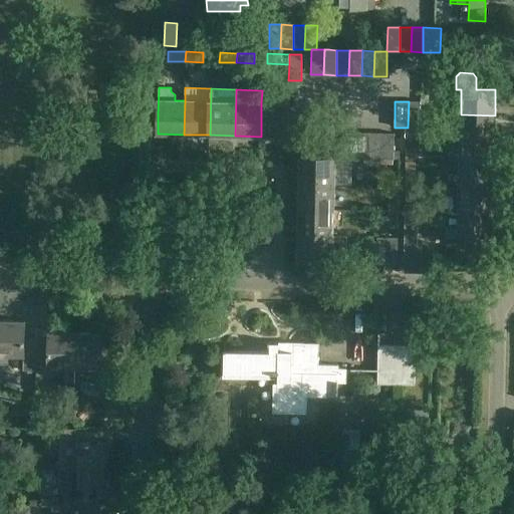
[(421,101),(409,101),(408,127),(421,127),(421,101)]
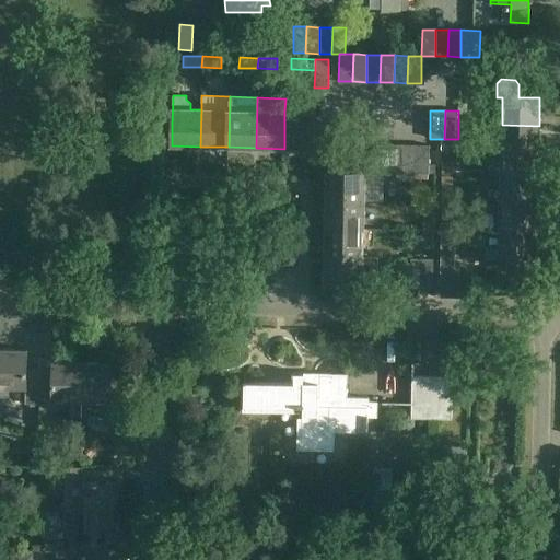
[(314,112),(284,112),(284,149),(313,149),(314,112)]
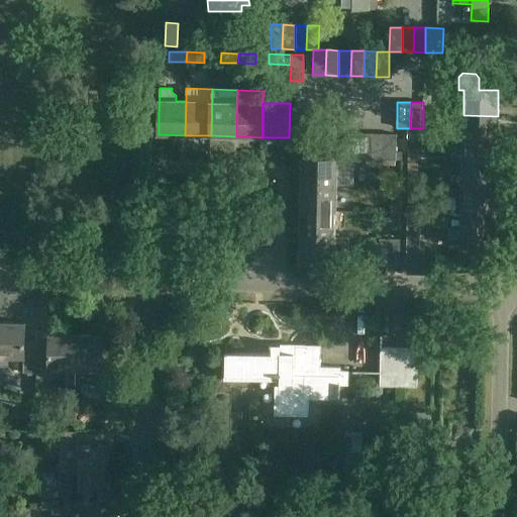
[(463,115),(462,141),(497,142),(498,116),(463,115)]
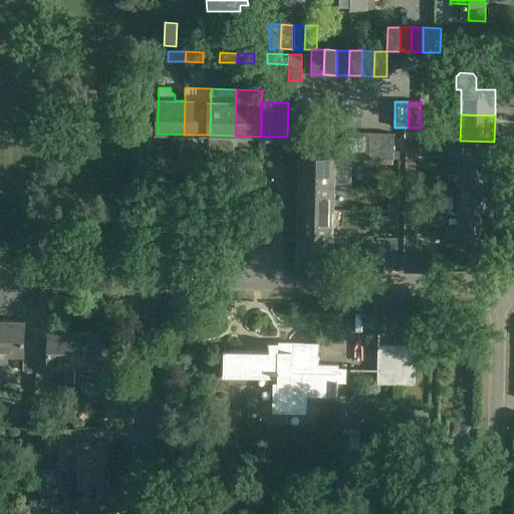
[(343,159),(356,159),(356,133),(343,133),(343,159)]
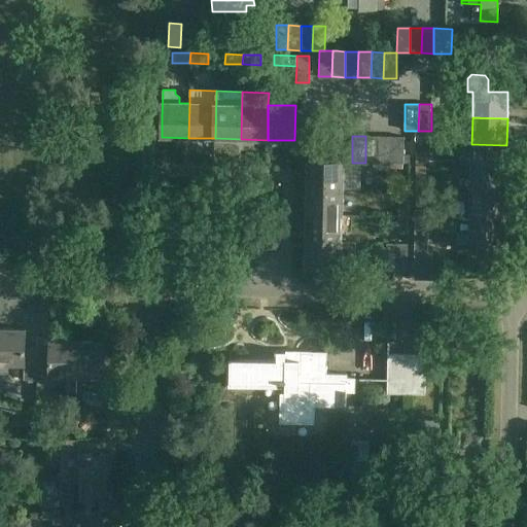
[(379,137),(365,136),(365,163),(378,163),(379,137)]
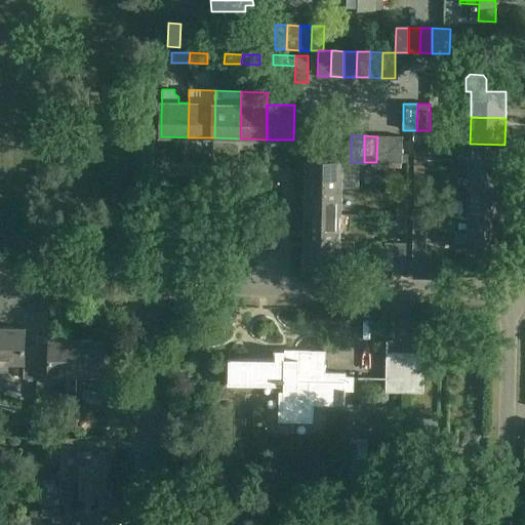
[(390,136),(377,136),(376,162),(389,162),(390,136)]
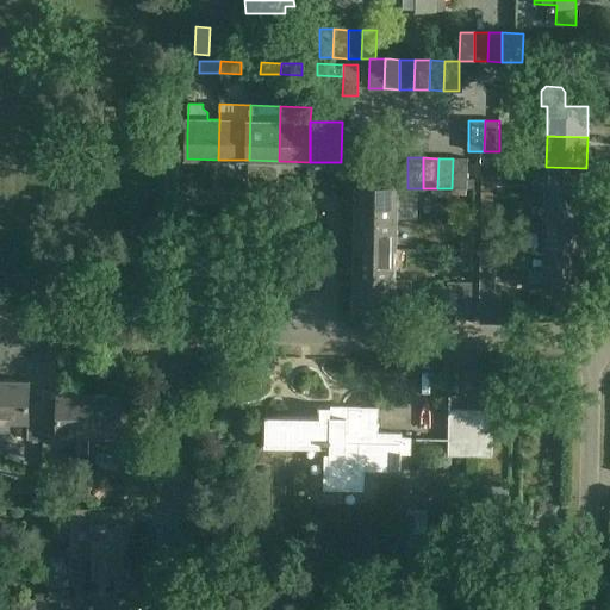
[(468,160),(453,159),(452,188),(467,190),(468,160)]
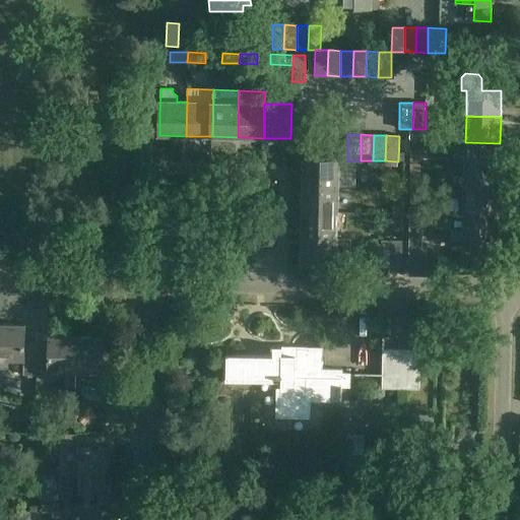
[(304,158),(304,185),(338,186),(338,159),(339,139),(305,139),(305,150),(306,150),(306,158),(304,158)]
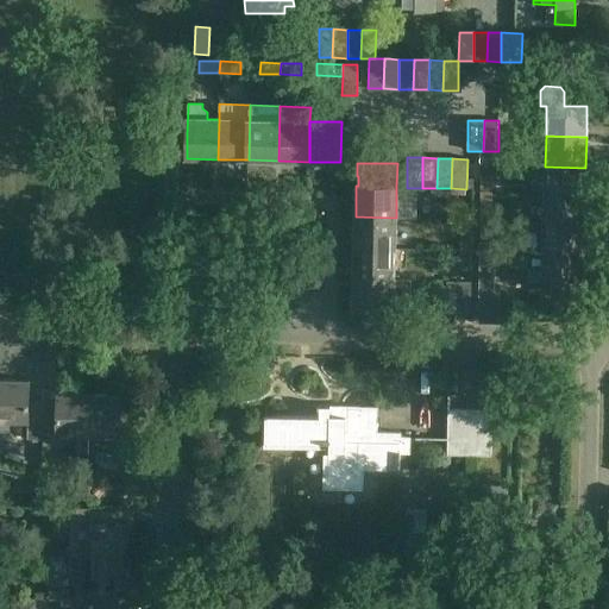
[(545,167),(545,198),(585,199),(585,168),(545,167)]
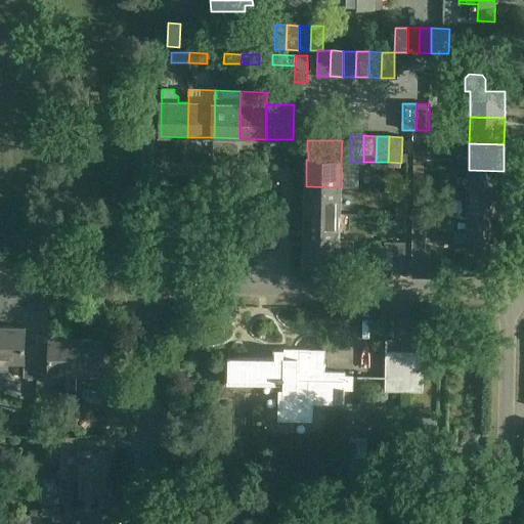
[(425,151),(415,151),(415,169),(424,169),(425,151)]
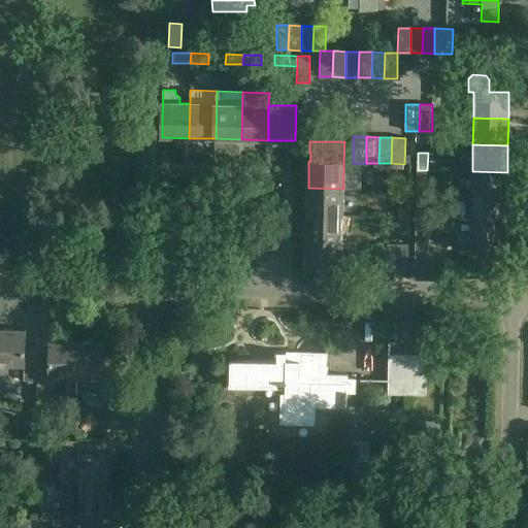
[(427,170),(418,170),(417,189),(427,189),(427,170)]
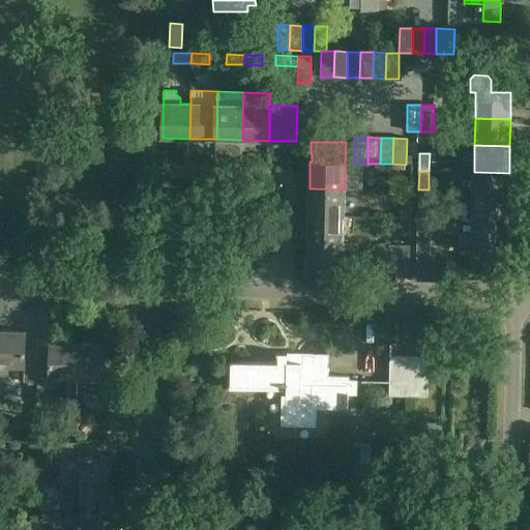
[(474,172),(473,199),(508,200),(509,173),(474,172)]
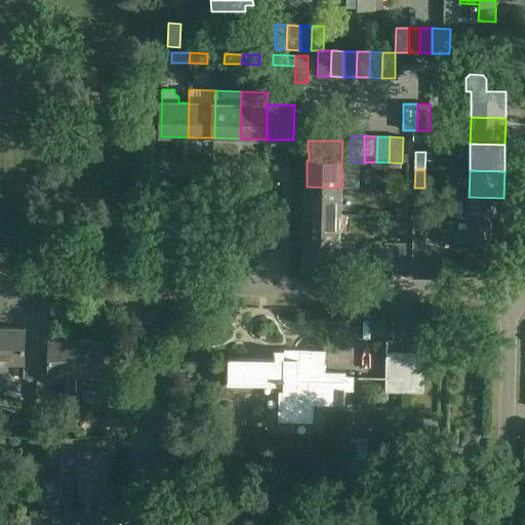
[(307,187),(306,212),(340,213),(341,188),(307,187)]
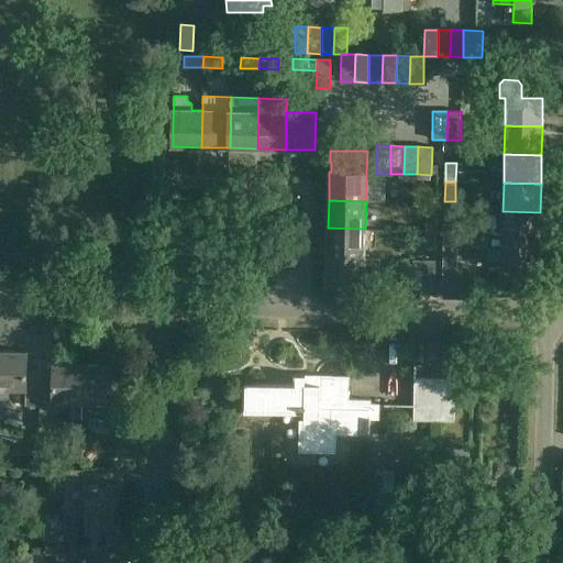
[(503,211),(501,240),(539,240),(540,212),(503,211)]
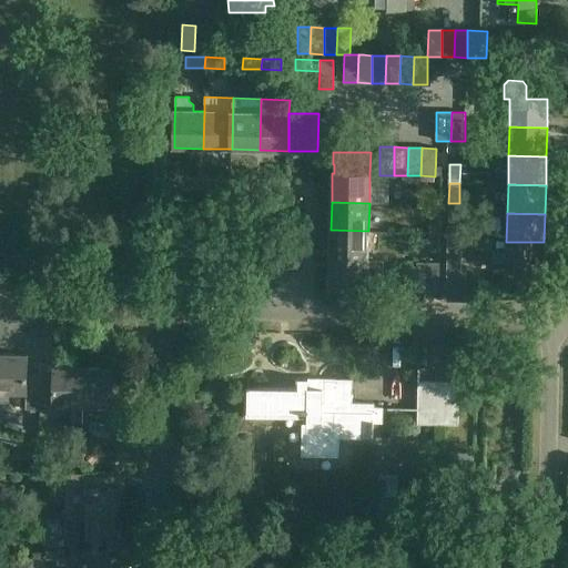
[(430,214),(429,232),(440,233),(442,215),(430,214)]
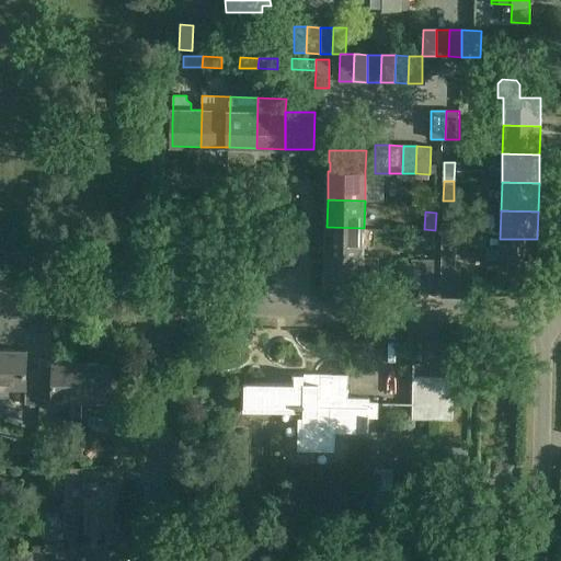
[(443,224),(442,238),(456,238),(456,224),(443,224)]
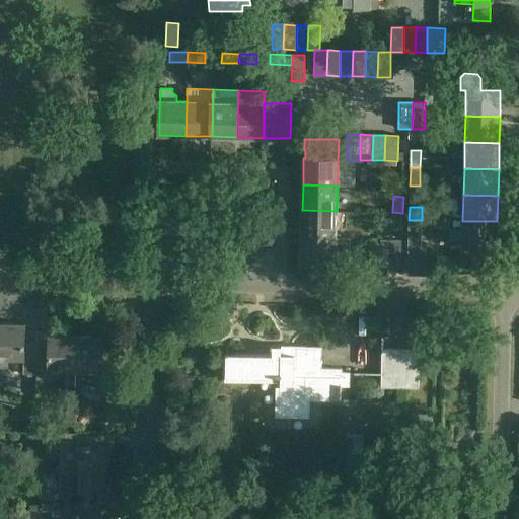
[(302,210),(302,237),(337,238),(337,211),(302,210)]
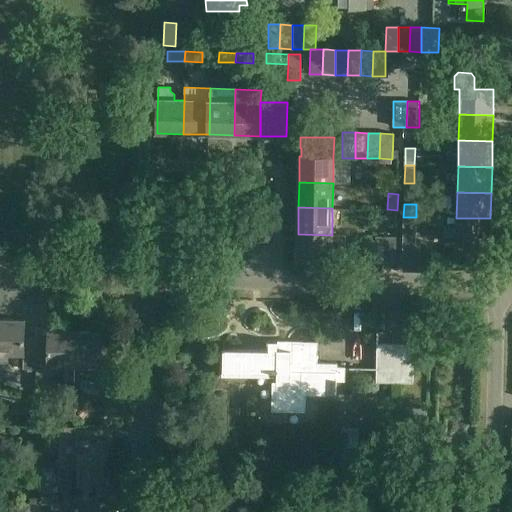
[(397,210),(387,209),(387,228),(397,228),(397,210)]
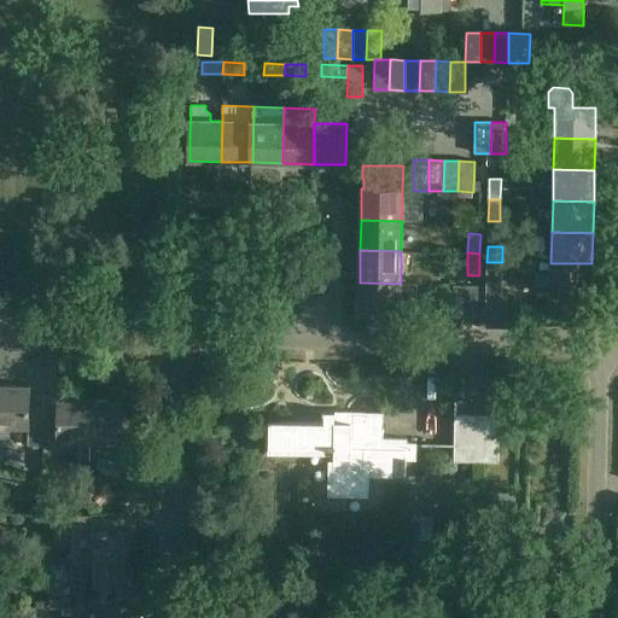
[(487,262),(485,292),(501,292),(502,262),(487,262)]
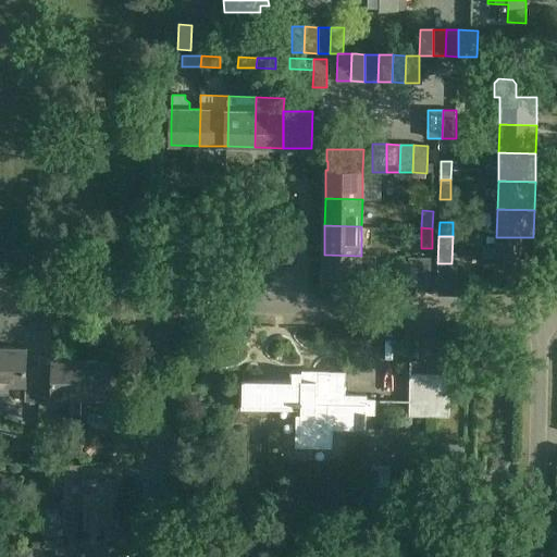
[(533,237),(496,237),(496,264),(533,265),(533,237)]
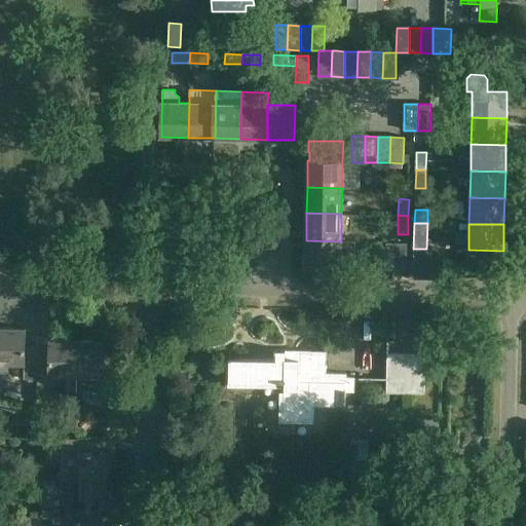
[(341,241),(306,240),(305,267),(354,268),(354,241),(341,241)]
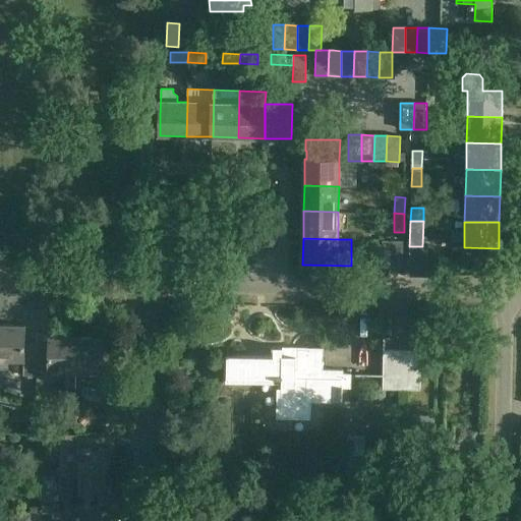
[(390,267),(391,267),(403,267),(404,241),(391,240),(390,267)]
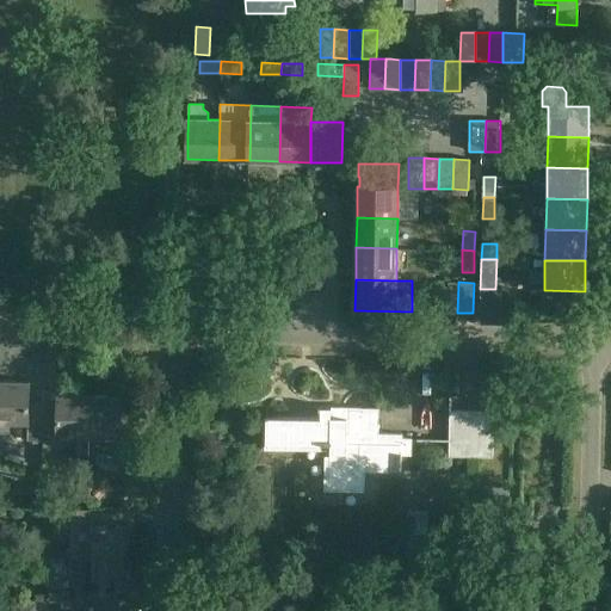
[(43,440),(43,429),(43,403),(29,403),(30,382),(0,381),(0,439),(10,440),(10,423),(28,424),(28,440),(43,440)]
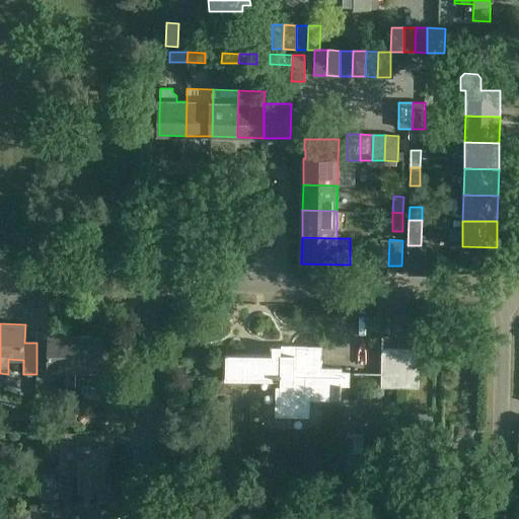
[(64,385),(76,386),(77,336),(39,336),(39,331),(38,331),(36,343),(36,364),(49,364),(49,370),(65,371),(64,385)]
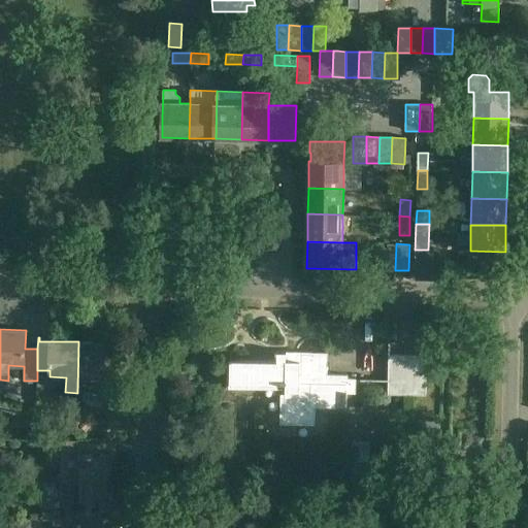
[(78,341),(77,393),(103,393),(103,405),(117,405),(119,338),(104,338),(104,342),(78,341)]
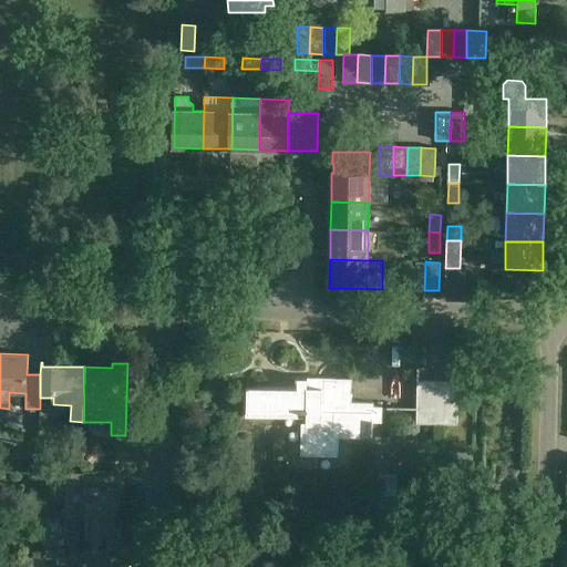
[(443,410),(443,424),(457,424),(459,381),(419,380),(419,369),(418,369),(416,410),(443,410)]
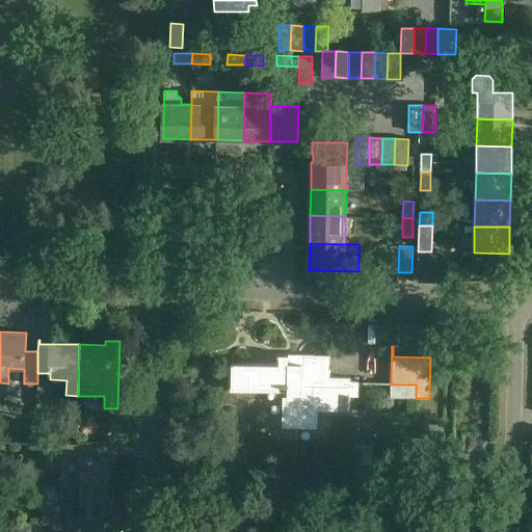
[(283,427),(318,428),(319,410),(349,410),(349,396),(358,396),(358,381),(350,381),(350,377),(329,377),(330,355),(280,354),(280,364),(231,363),(231,391),(232,391),(232,384),(269,386),(269,396),(283,396),(283,427)]
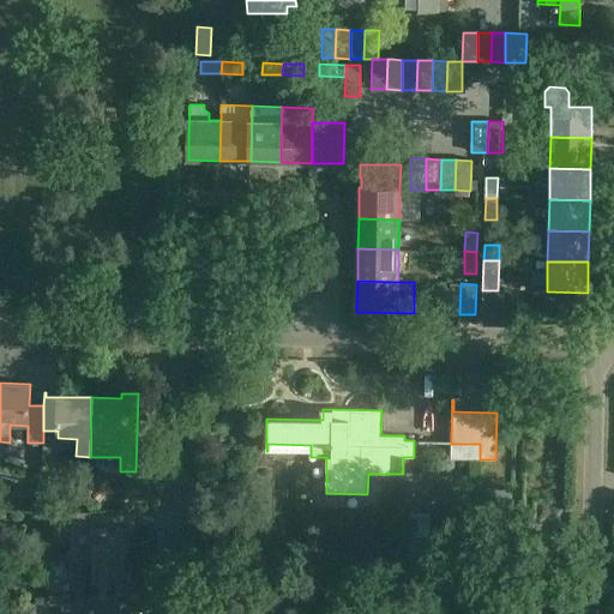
[(71,512),(71,559),(130,560),(130,515),(134,515),(136,513),(89,512),(71,512)]
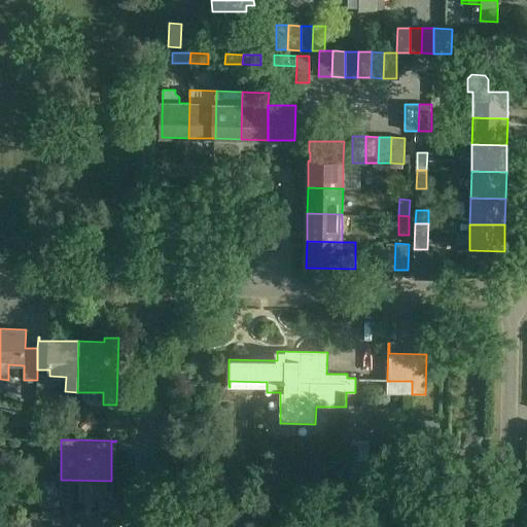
[(43,519),(54,520),(103,521),(103,520),(99,520),(99,507),(110,507),(111,481),(61,480),(60,506),(44,505),(43,519)]
